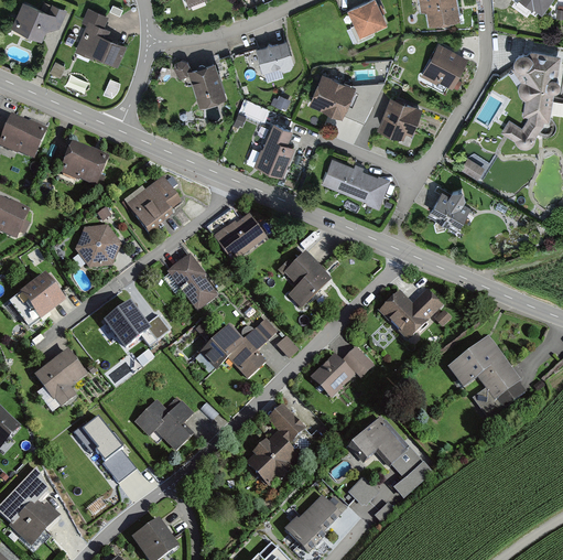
[(50,10),(26,0),(24,0),(13,22),(40,33),(45,21),(56,23),(64,7),(53,2),(50,10)]
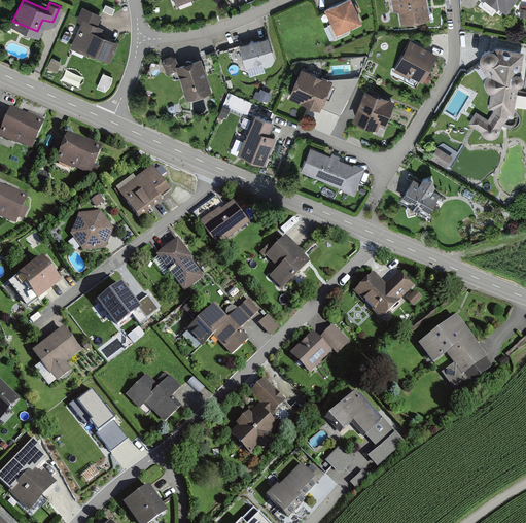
[(114,4),(105,0),(103,6),(111,9),(114,4)]
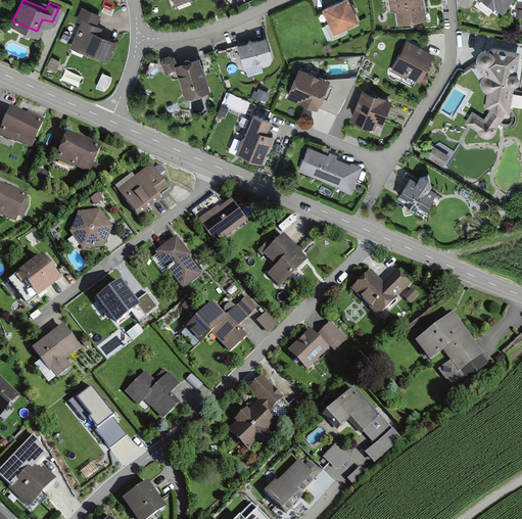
[(334,0),(324,5),(335,28),(357,17),(348,0),(334,0)]
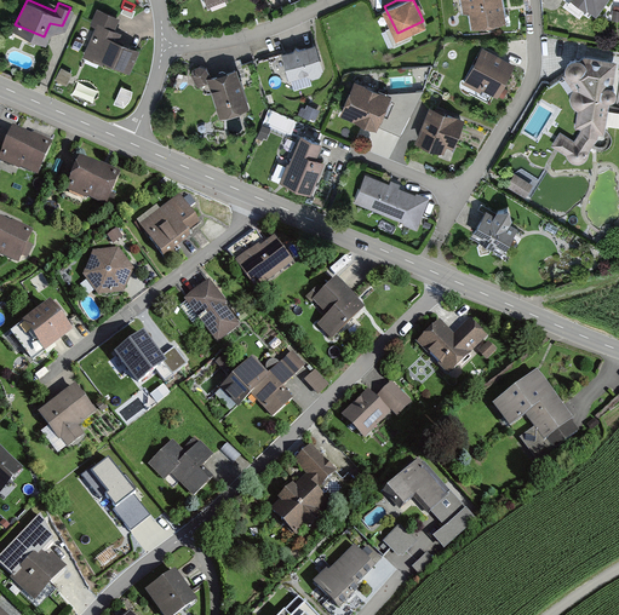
[(469,0),(473,21),(502,16),(498,0),(469,0)]
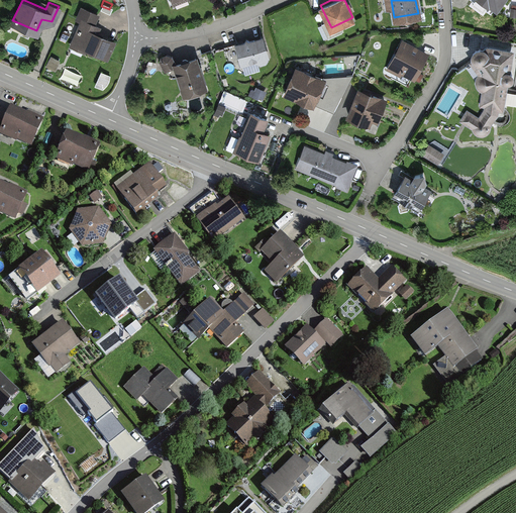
[(72,39),(107,55),(114,38),(95,30),(98,24),(92,21),(96,12),(81,5),(77,15),(82,17),(72,39)]
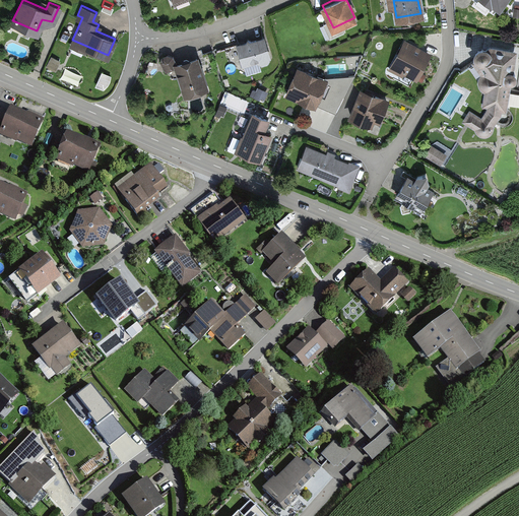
[(270,57),(263,35),(236,43),(242,65),(270,57)]
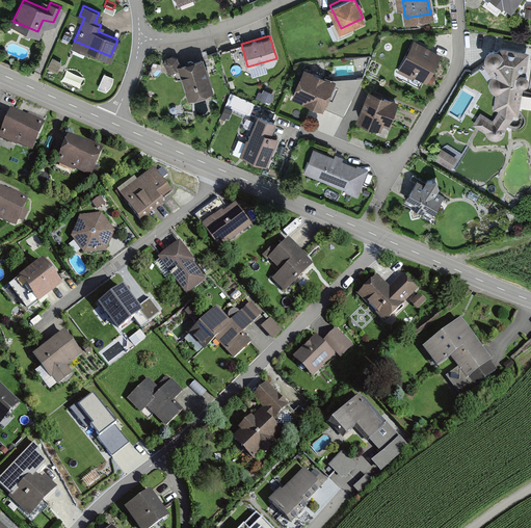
[(423,47),(415,42),(403,61),(413,67),(412,69),(431,79),(434,74),(427,70),(436,52),(423,45),(423,47)]
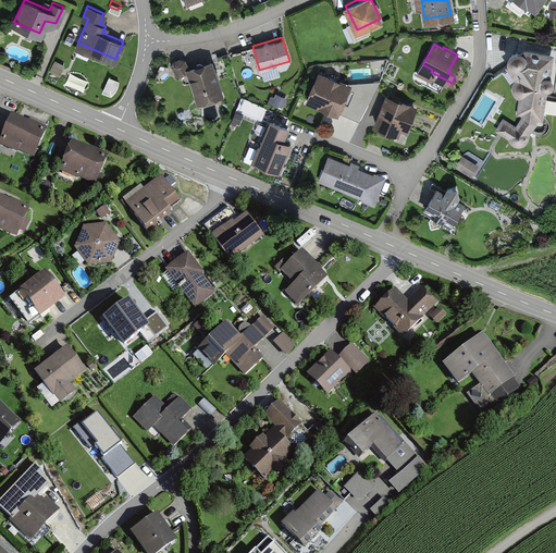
[(546,51),(524,48),(521,50),(519,49),(517,49),(514,49),(511,51),(509,53),(508,56),(508,59),(510,62),(508,63),(518,77),(516,78),(514,82),(514,84),(514,88),(516,91),(519,93),(521,94),(519,103),(523,109),(530,110),(521,125),(519,124),(517,124),(514,125),(513,126),(511,128),(510,131),(510,133),(510,135),(511,137),(513,139),(515,140),(517,140),(520,140),(522,139),(523,138),(524,137),(526,135),(527,134),(527,132),(526,131),(534,118),(535,111),(541,112),(545,85),(547,85),(548,84),(551,83),(552,81),(552,77),(551,76),(548,74),(547,74),(550,57),(546,51)]
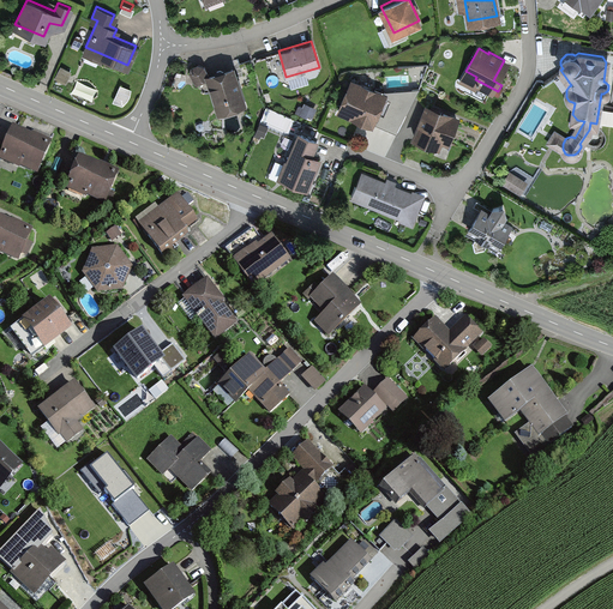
[(206,73),(208,73),(202,64),(197,61),(192,64),(191,70),(196,79),(206,73)]
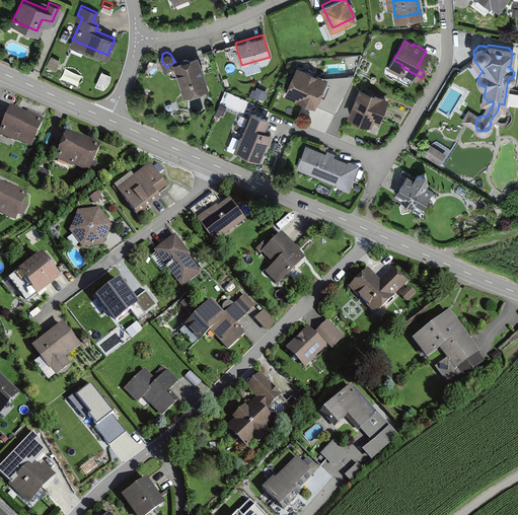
[(58,57),(52,54),(47,63),(54,66),(58,57)]
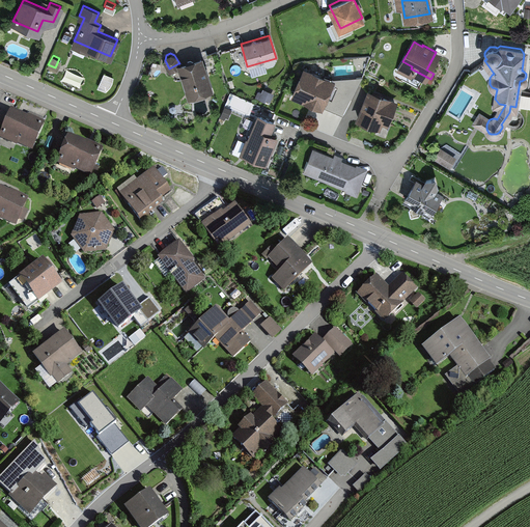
[(179,63),(178,63),(189,94),(211,87),(200,56),(179,63)]
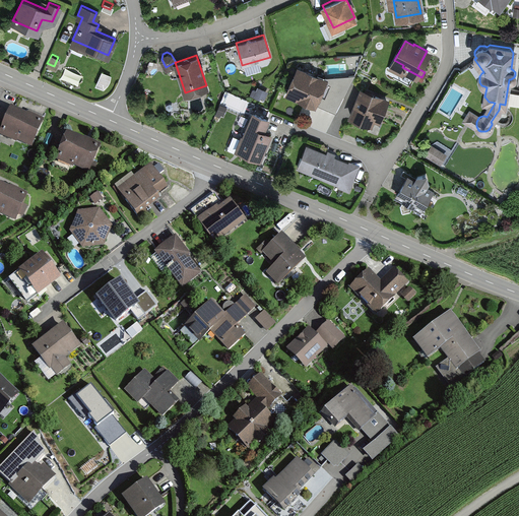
[(339,83),(297,65),(286,90),(314,102),(318,93),(332,100),(339,83)]
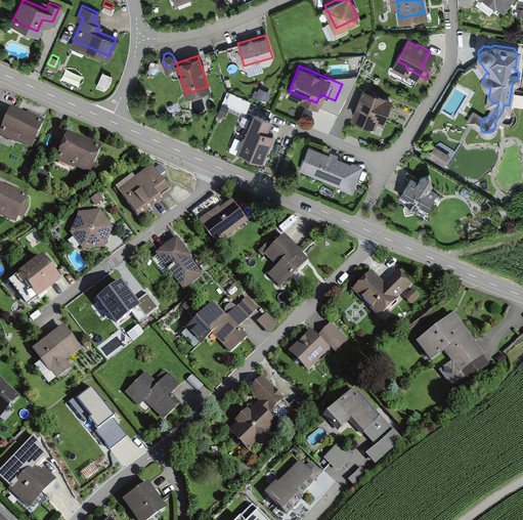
[(259,89),(254,87),(252,93),(265,98),(268,91),(259,88),(259,89)]
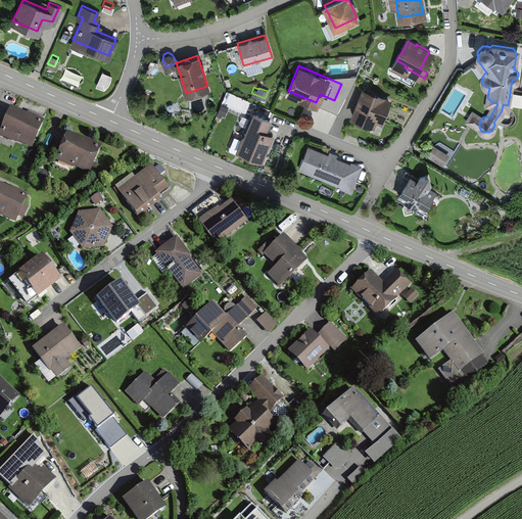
[(388,97),(363,87),(352,113),(373,122),(375,115),(380,119),(388,97)]
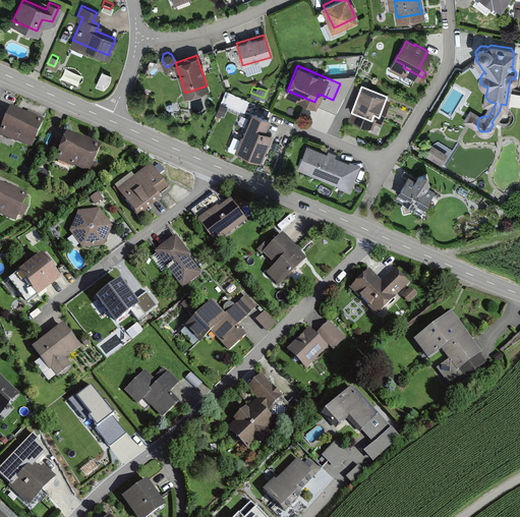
[(226,105),(220,102),(216,111),(220,113),(221,111),(223,112),(226,105)]
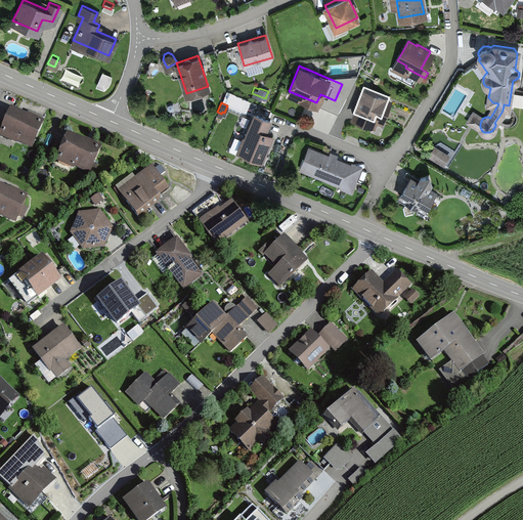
[(42,121),(9,107),(0,127),(0,131),(32,145),(42,121)]
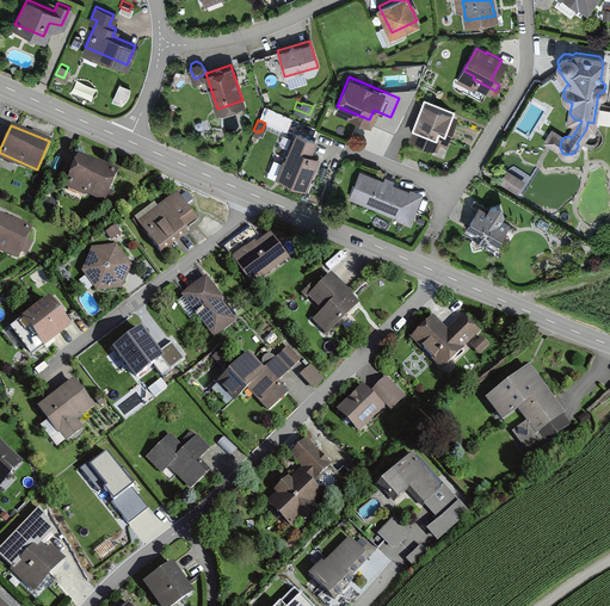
[(314,136),(297,129),(278,173),(303,183),(316,154),(308,150),(314,136)]
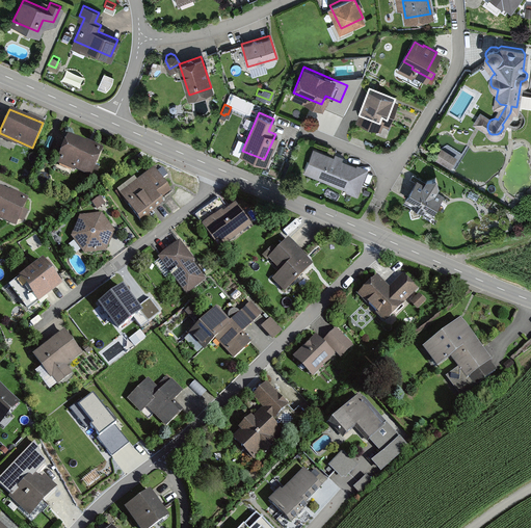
[(100,149),(65,133),(55,158),(89,173),(100,149)]
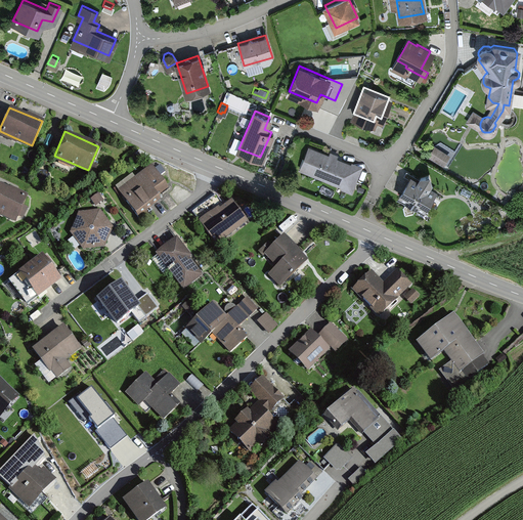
[(352,163),(310,145),(306,156),(311,158),(307,168),(343,182),(341,185),(350,188),(359,168),(351,165),(352,163)]
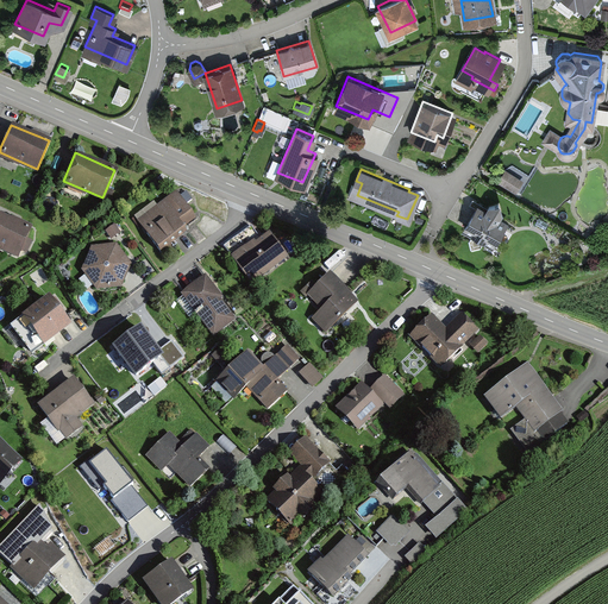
[(519,176),(507,169),(501,177),(513,186),(519,176)]
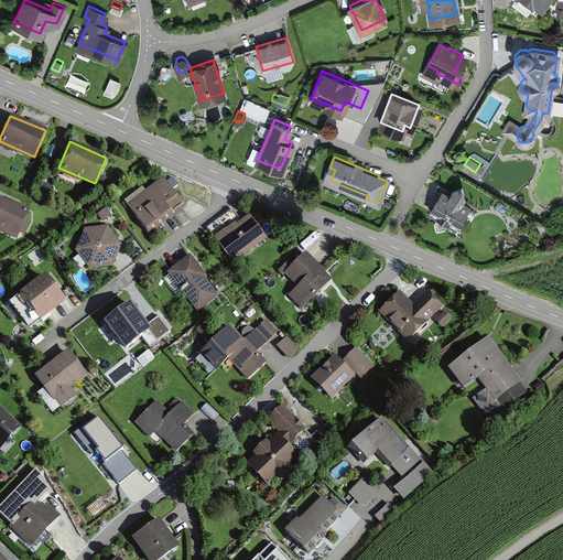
[(162,178),(128,204),(149,232),(184,205),(162,178)]
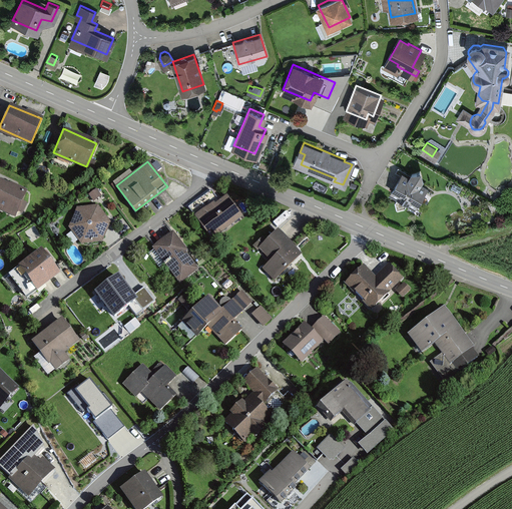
[(406,174),(400,171),(388,192),(395,196),(393,200),(403,206),(405,202),(413,207),(426,185),(419,182),(422,176),(409,169),(406,174)]
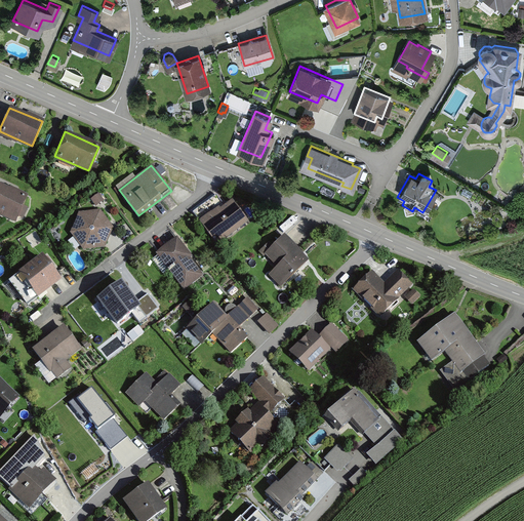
[(0,214),(1,212),(16,219),(27,195),(0,183),(0,214)]
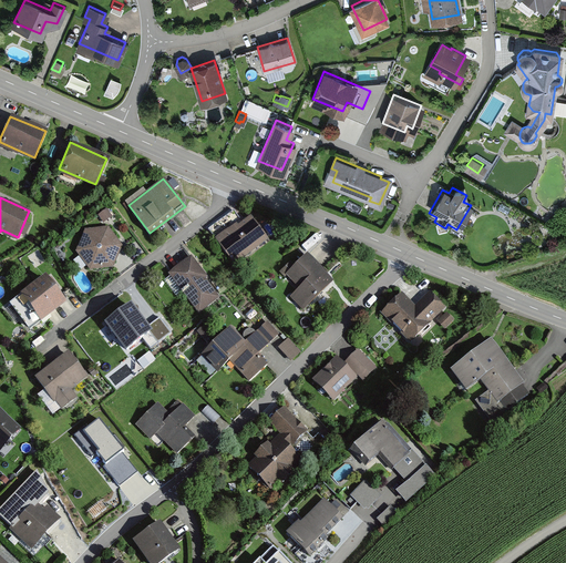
[(110,212),(105,205),(98,211),(102,217),(110,212)]
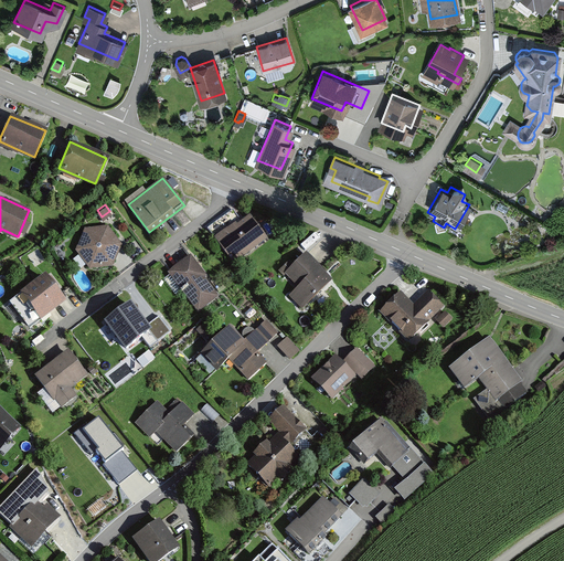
[(231,261),(266,233),(248,211),(214,239),(231,261)]
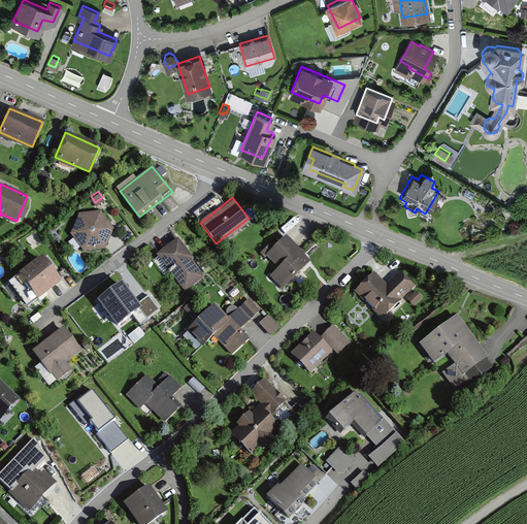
[(105,239),(109,225),(101,213),(95,209),(84,211),(77,217),(73,226),(74,234),(81,242),(89,246),(100,244),(105,239)]
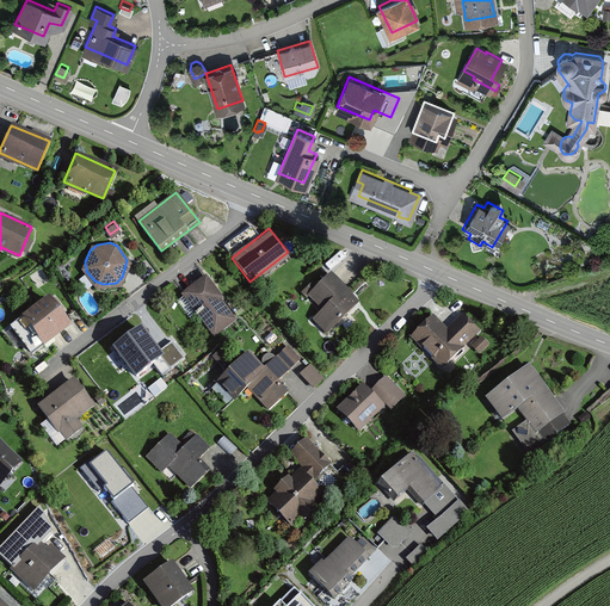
[(313,316),(330,334),(363,301),(331,270),(307,294),(321,308),(313,316)]
